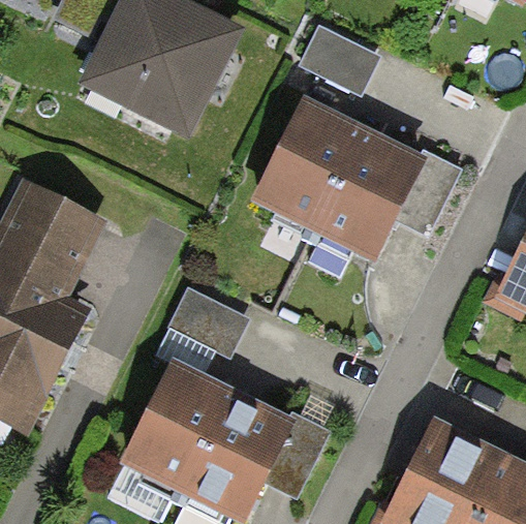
[(61,0),(55,14),(102,38),(81,83),(189,136),(244,26),(190,0),(61,0)]
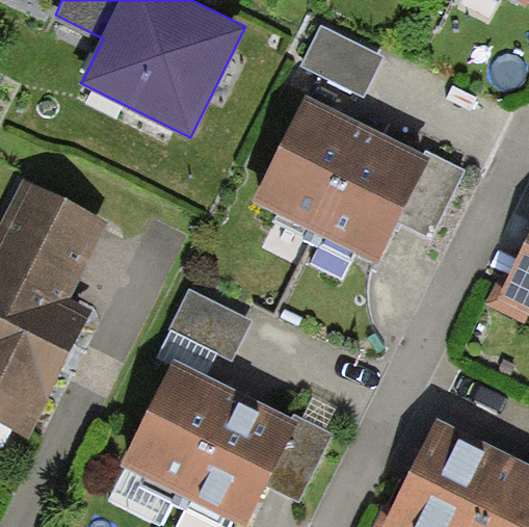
[(380,53),(318,23),(293,73),(358,102),(380,53)]
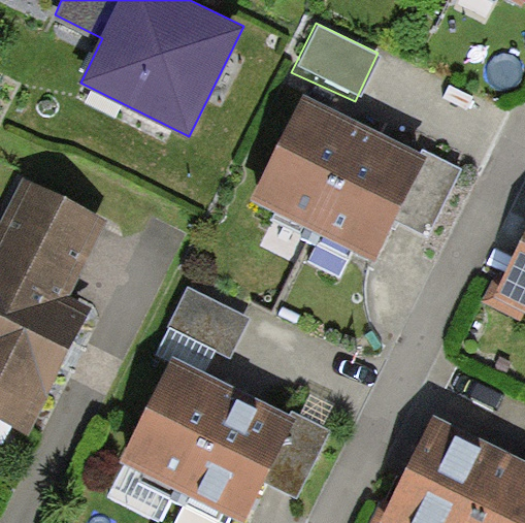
[(416,154),(302,95),(249,198),(375,263),(396,221),(424,235),(460,167),(420,146),(416,154)]
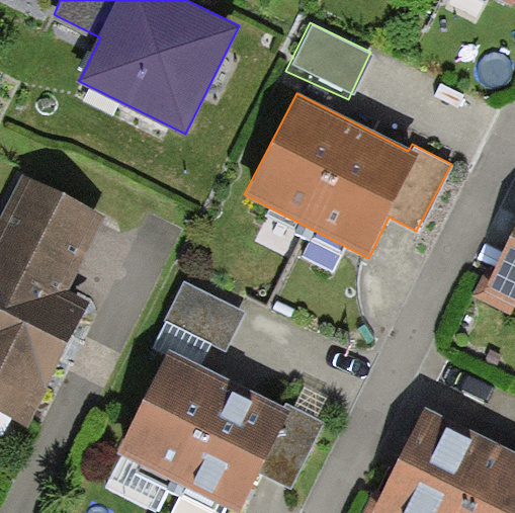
[(0,413),(26,426),(88,301),(69,290),(106,215),(20,170),(0,209),(0,413)]
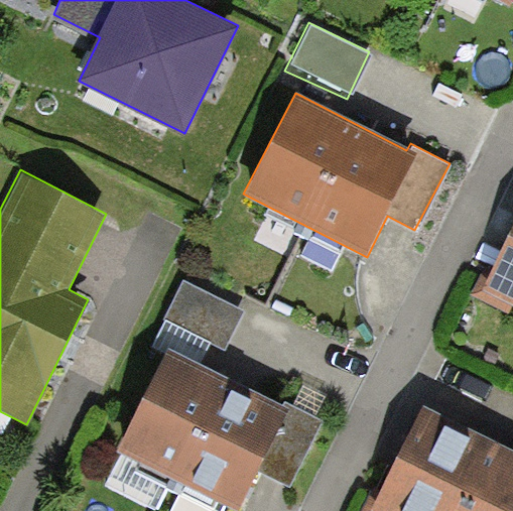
[(512,220),(490,268),(483,265),(469,293),(506,311),(510,303),(512,305),(512,220)]
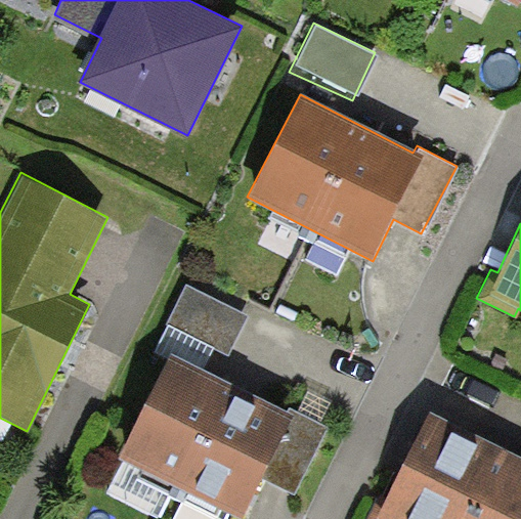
[(247,313),(183,280),(163,321),(226,353),(247,313)]
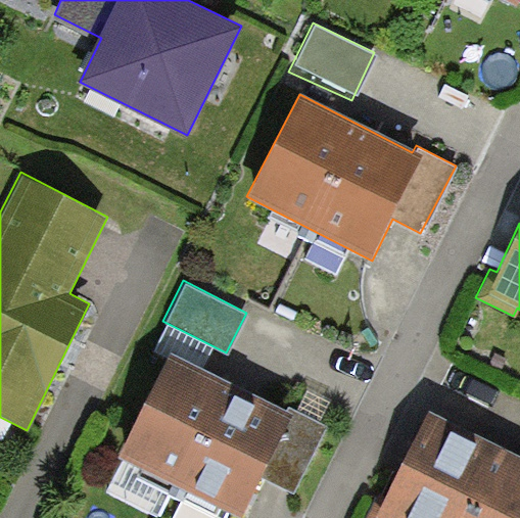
[(283,412),(170,355),(117,456),(241,517),(263,475),(293,490),(328,422),(288,402),(283,412)]
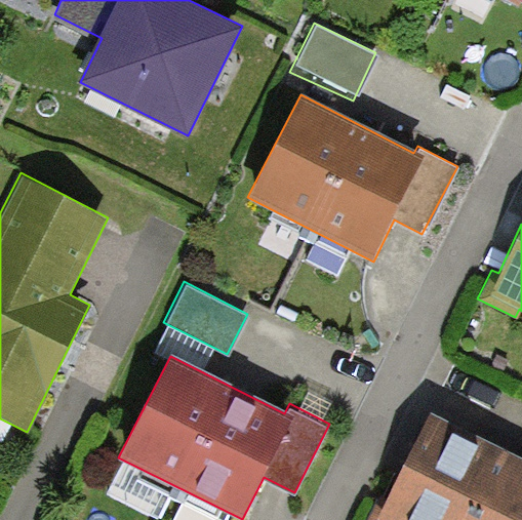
[(521,519),(521,455),(430,411),(387,497),(377,493),(364,519),(521,519)]
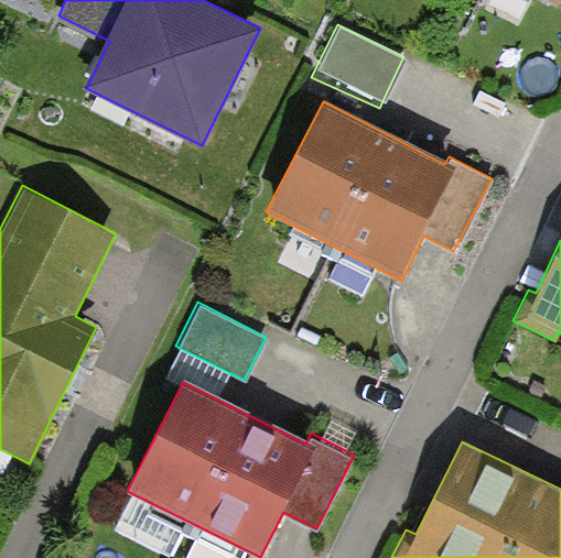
All buildings are outlined.
